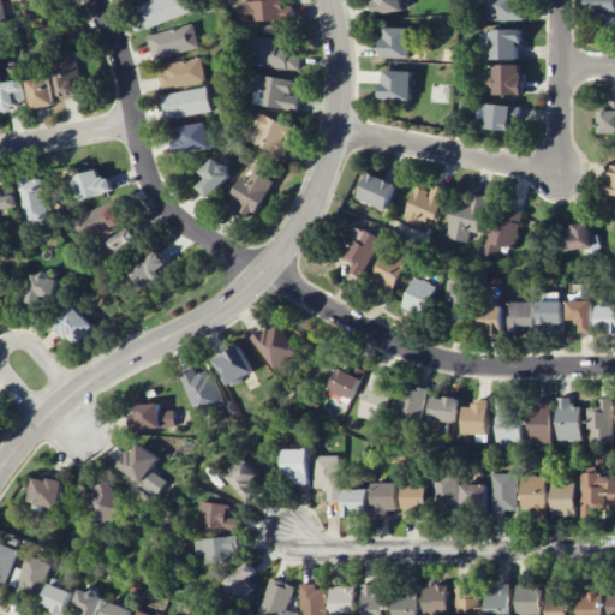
[(151,0),(137,6),(147,29),(191,12),(185,0),(151,0)]
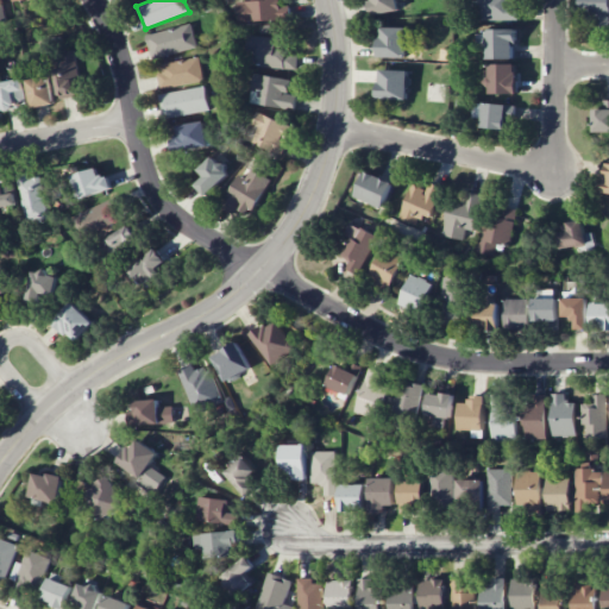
[(237,22),(289,20),(289,5),(281,5),(280,0),(263,0),(237,1),(237,22)]
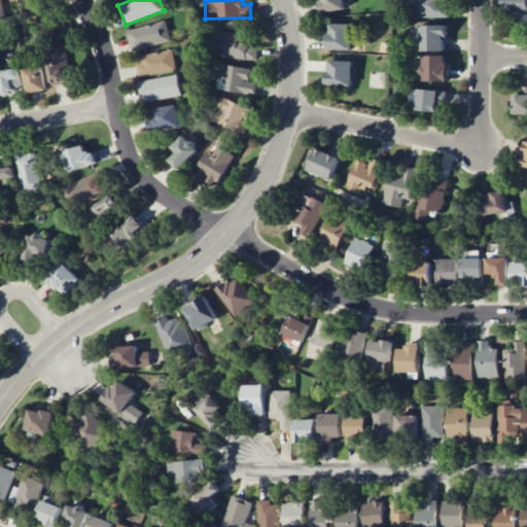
[(320,0),(321,12),(344,10),(343,0),(320,0)]
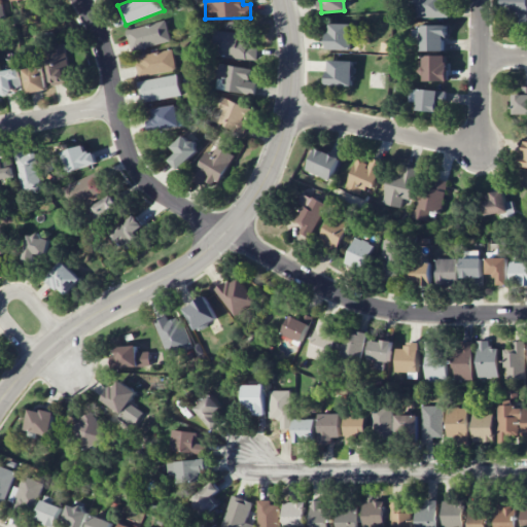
[(414,0),(415,18),(448,18),(448,2),(444,2),(444,0),(414,0)]
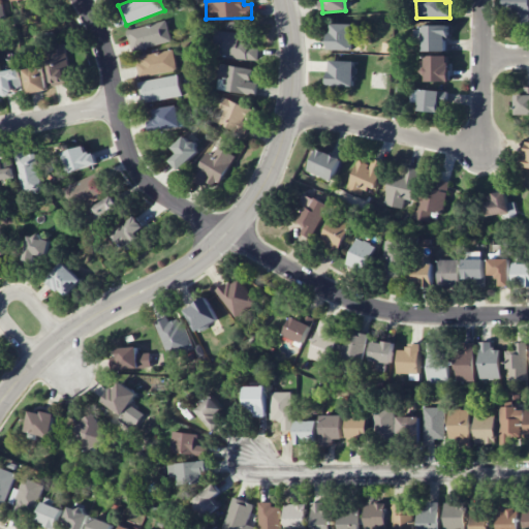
[(528,0),(503,0),(503,13),(517,13),(518,27),(528,26),(528,0)]
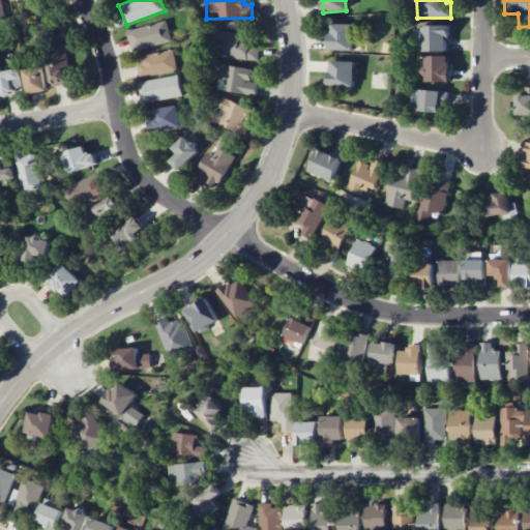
[(172,41),(166,20),(127,30),(133,52),(172,41)]
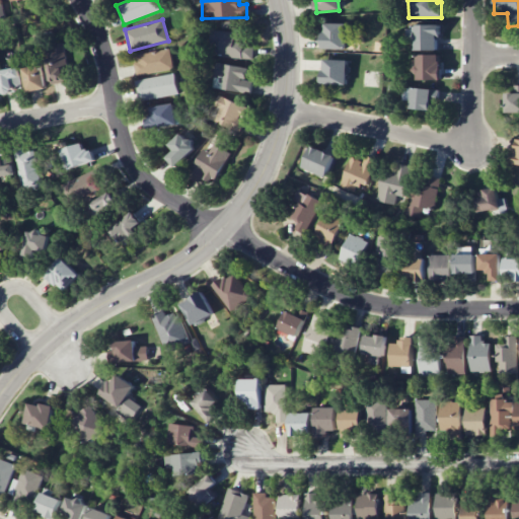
[(346,50),(347,23),(323,23),(323,49),(346,50)]
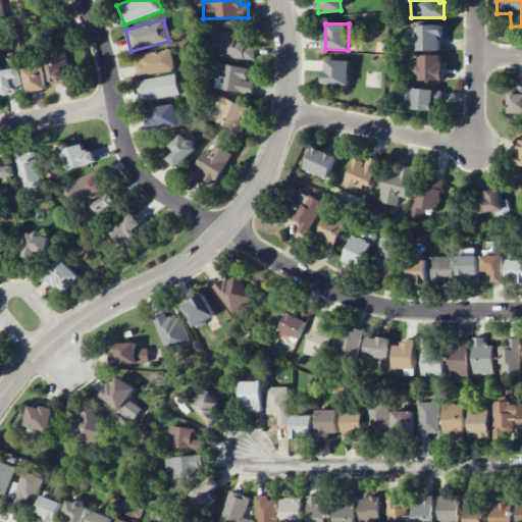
[(417,51),(441,50),(441,25),(408,25),(408,43),(417,43),(417,51)]
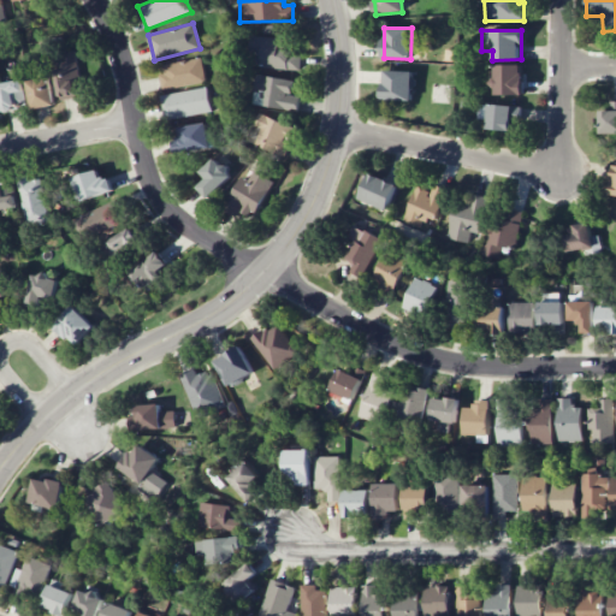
[(279,37),(250,36),(249,67),(301,69),(301,53),(279,52),(279,37)]
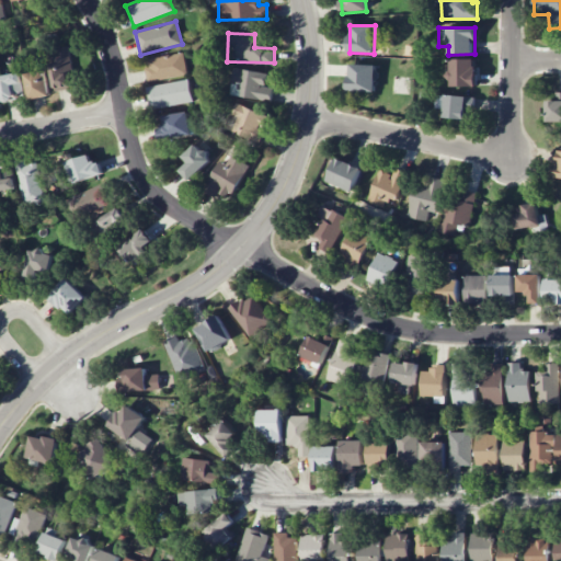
[(75,88),(68,47),(47,50),(55,91),(75,88)]
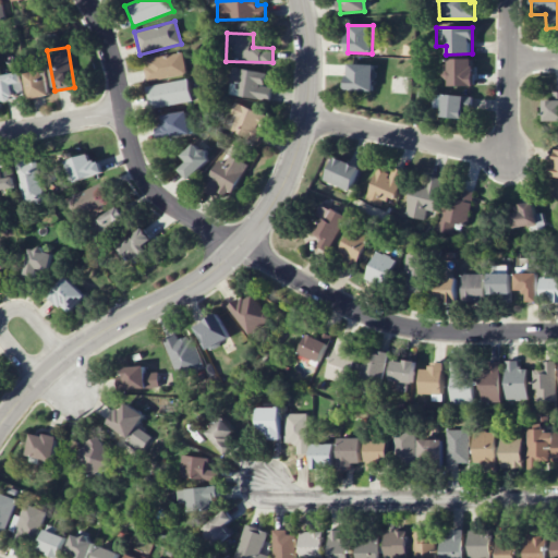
[(144,59),(148,81),(186,74),(182,52),(144,59)]
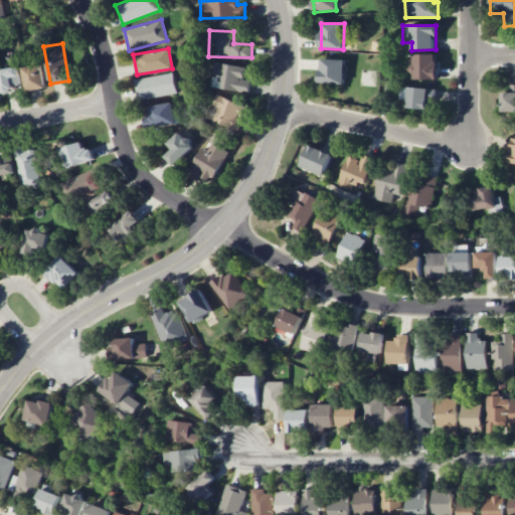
[(438,54),(412,53),(412,78),(438,79),(438,54)]
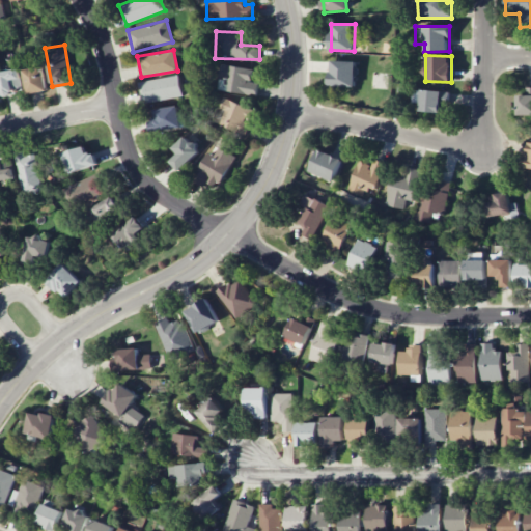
[(357,61),(331,60),(330,85),(356,86),(357,61)]
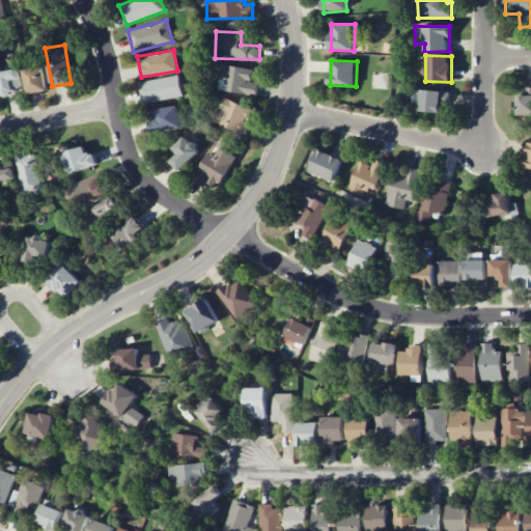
[(254,70),(222,63),(217,89),(256,96),(259,83),(251,82),(254,70)]
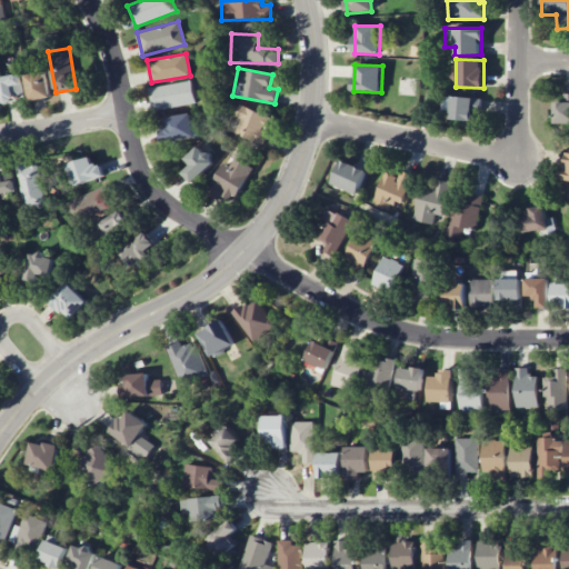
[(51,97),(46,70),(25,75),(30,101),(51,97)]
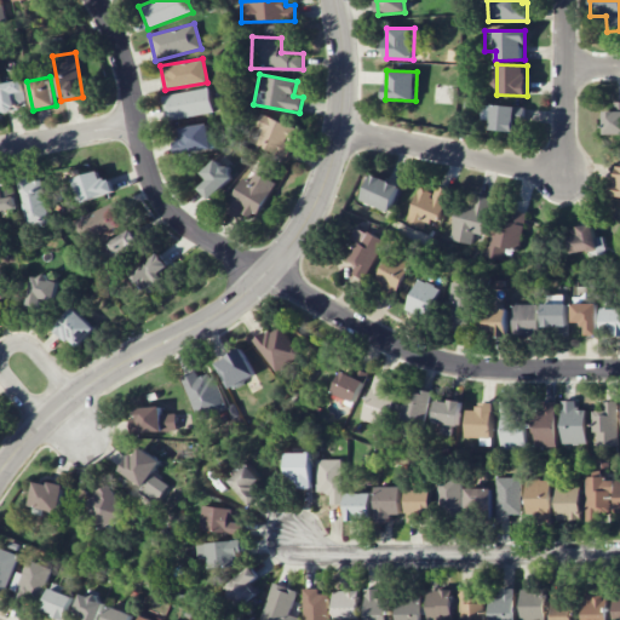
[(27,108),(22,80),(0,84),(0,97),(3,112),(27,108)]
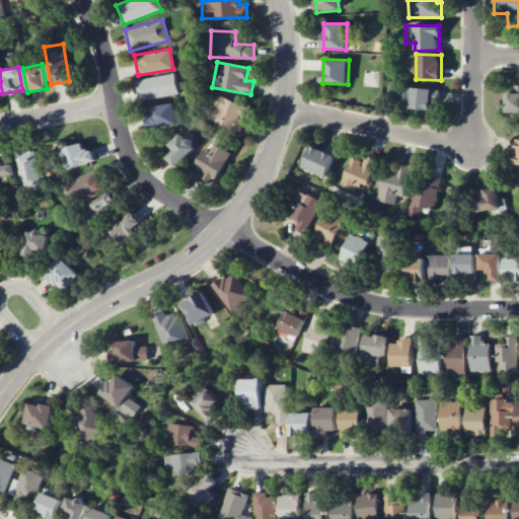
[(178,94),(175,73),(136,80),(140,101),(178,94)]
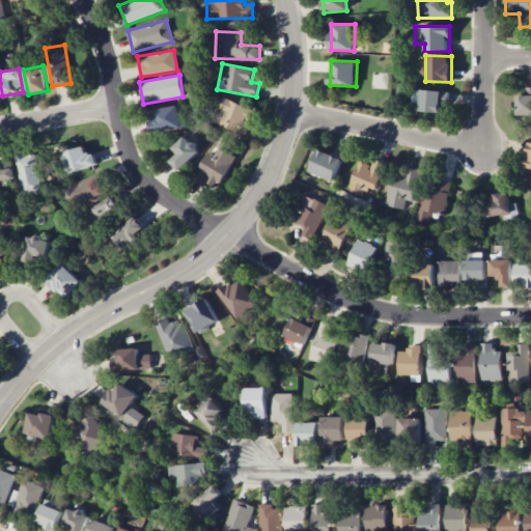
[(519,115),(530,114),(530,86),(526,87),(526,94),(518,94),(519,115)]
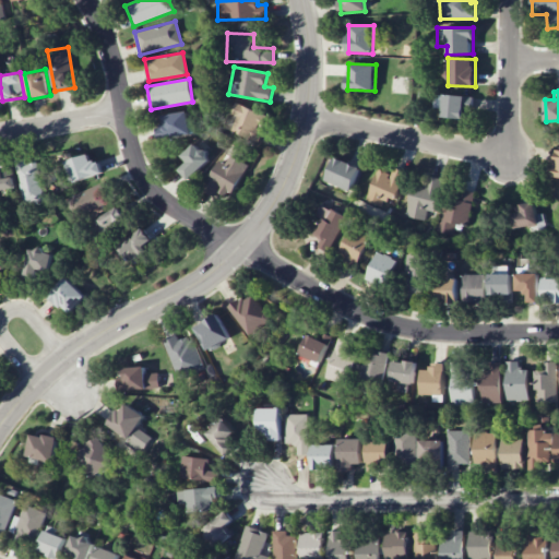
[(435,107),(443,108),(442,117),(464,119),(464,109),(472,110),(473,97),(436,93),(435,107)]
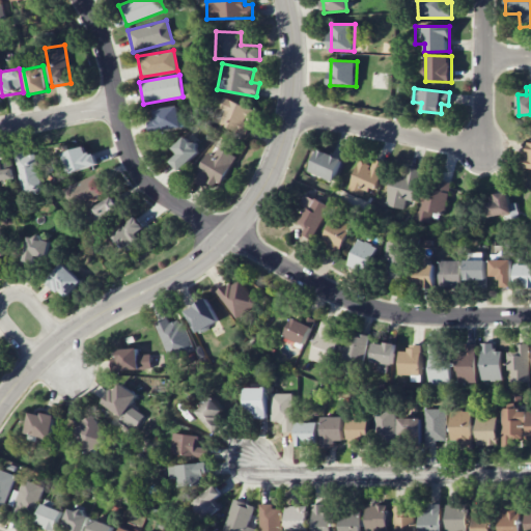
[(220,110),(224,111),(220,126),(246,134),(254,108),(223,99),(220,110)]
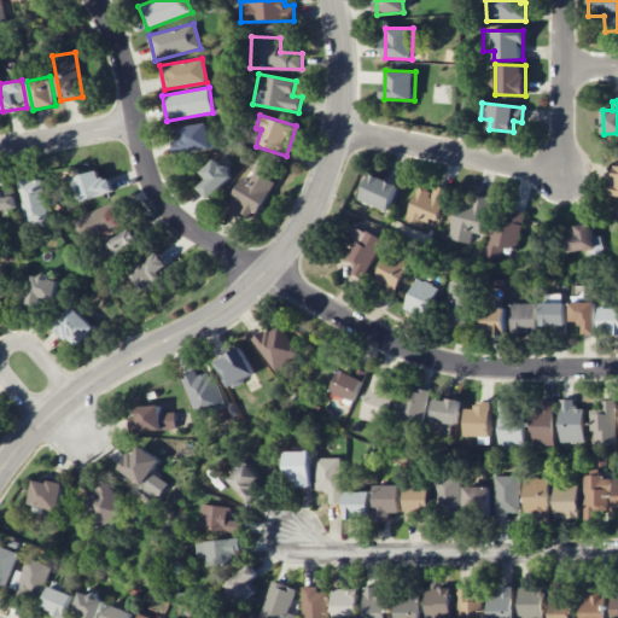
[(182,136),(174,139),(178,155),(213,147),(207,122),(180,128),(182,136)]
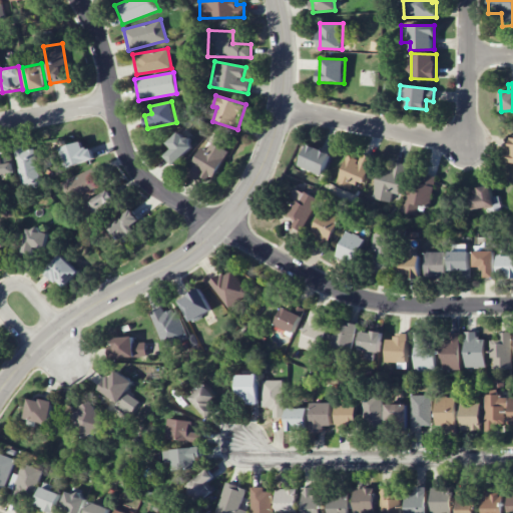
[(171,149),(164,155),(173,165),(193,146),(180,131),(166,143),(171,149)]
